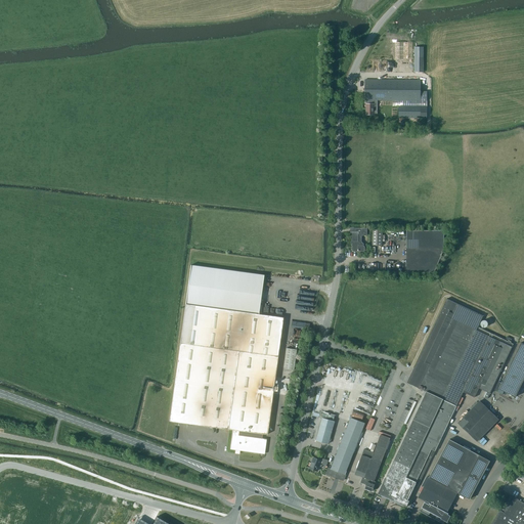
[(364,95),(364,100),(365,100),(365,115),(374,115),(374,114),(377,114),(377,100),(393,100),(398,100),(420,100),(421,92),(421,80),(365,80),(364,95)]
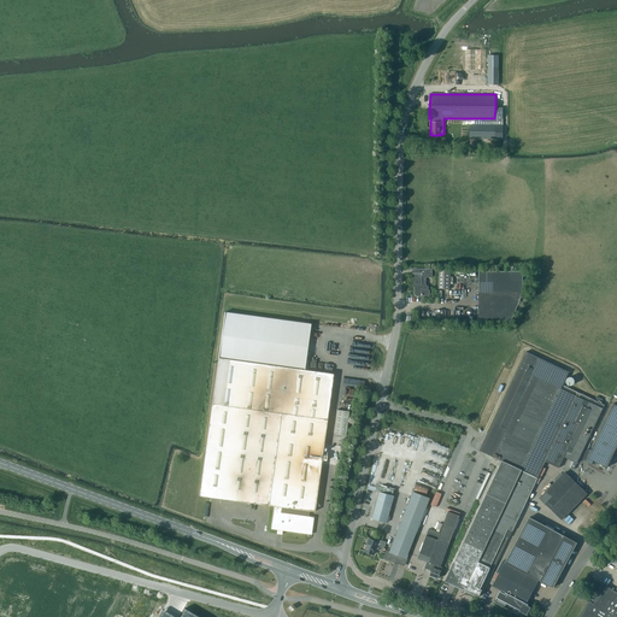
[(469,124),(469,139),(494,139),(503,139),(503,118),(494,118),(469,118),(469,124)]
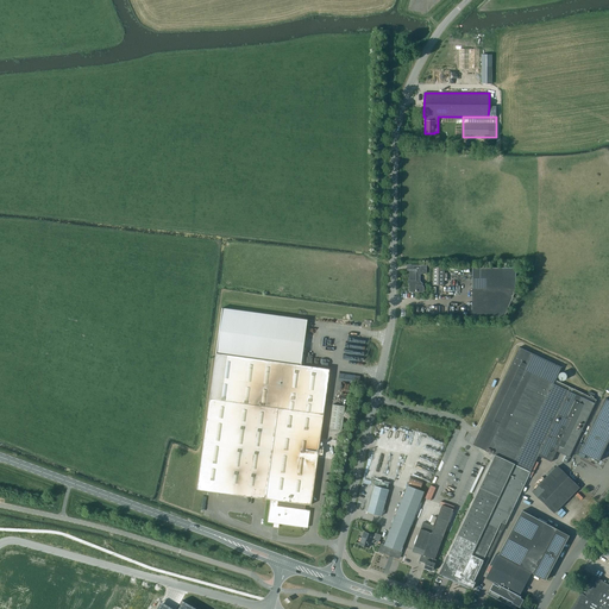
[(420,282),(420,274),(426,274),(426,264),(410,264),(409,290),(412,292),(422,292),(424,290),(424,287),(422,286),(422,283),(421,282),(420,282)]
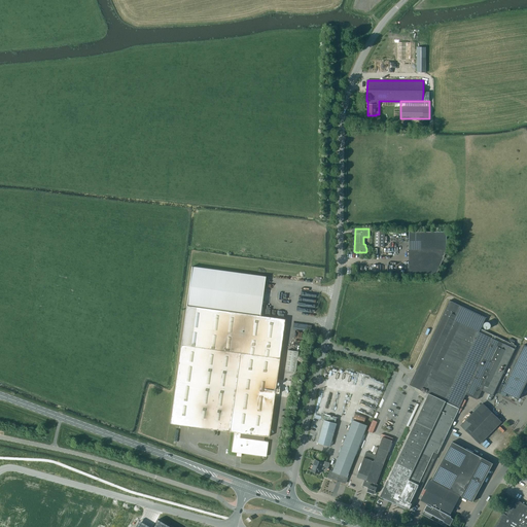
[(375,246),(384,247),(384,232),(375,232),(375,246)]
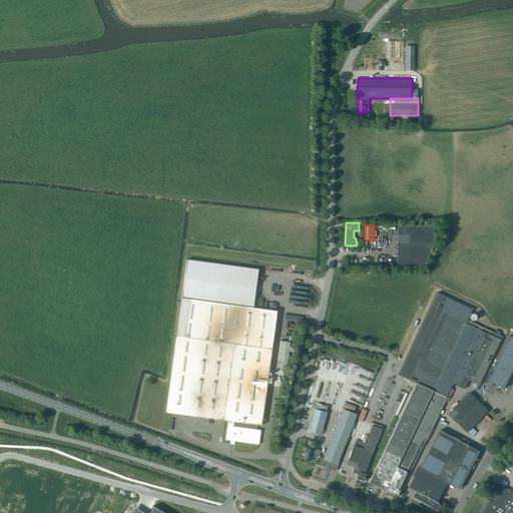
[(398,267),(425,267),(435,243),(435,225),(398,225),(398,267)]
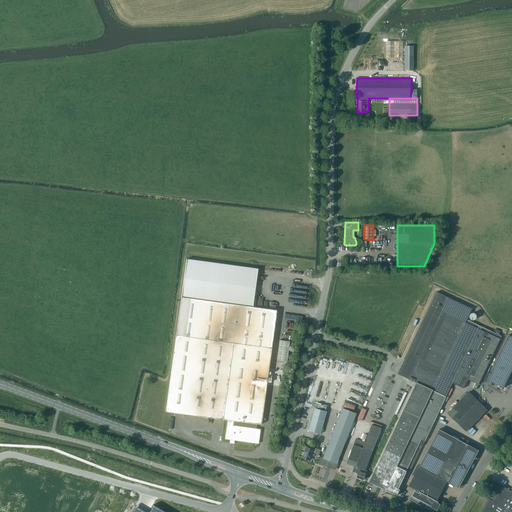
[(233,440),(258,443),(260,429),(255,428),(256,424),(261,425),(276,310),(252,307),(258,269),(186,259),(165,412),(227,420),(225,439),(231,440),(230,442),(233,442),(233,440)]
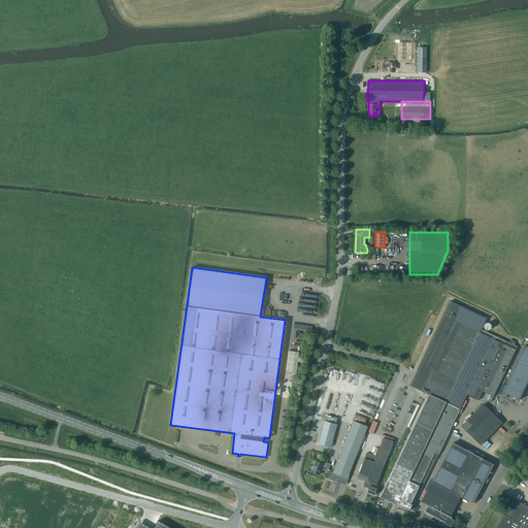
[(423,392),(429,395),(381,497),(409,510),(420,490),(421,491),(435,460),(435,461),(466,395),(479,400),(483,391),(491,395),(488,400),(491,402),(516,350),(517,347),(515,345),(515,344),(516,341),(510,339),(509,341),(513,342),(512,343),(482,330),(487,319),(450,301),(410,386),(422,391),(421,391),(423,392)]
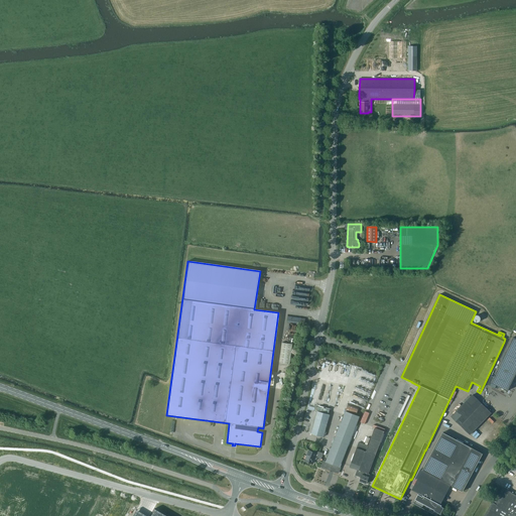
[(492,383),(508,390),(515,373),(515,339),(513,338),(494,377),(492,383)]
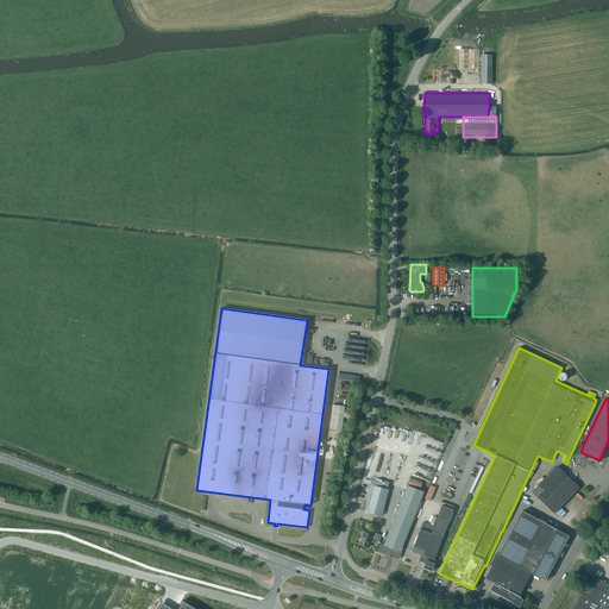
[(328,428),(341,429),(345,407),(332,405),(328,428)]
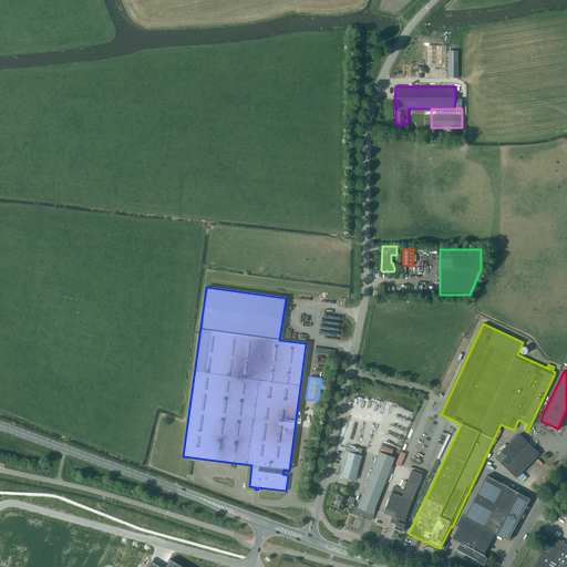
[(496,457),(516,477),(539,453),(528,443),(518,434),(509,443),(496,457)]
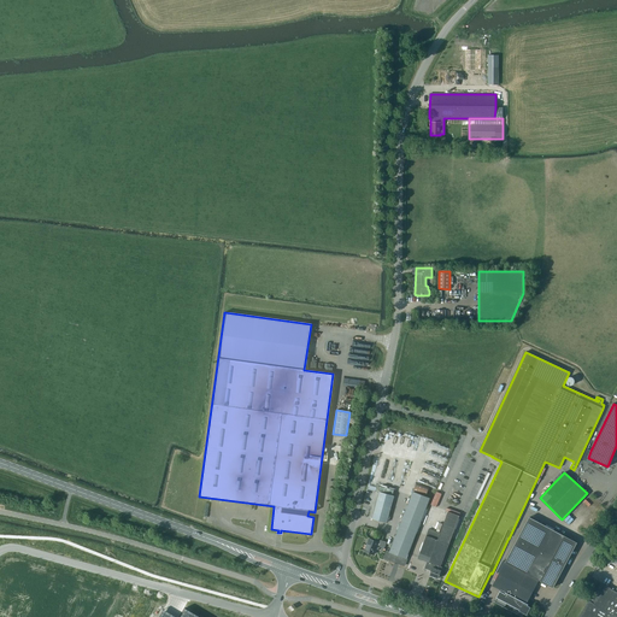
[(430,498),(427,497),(429,489),(416,483),(413,492),(389,552),(387,552),(386,558),(398,563),(405,565),(407,559),(406,559),(430,498)]
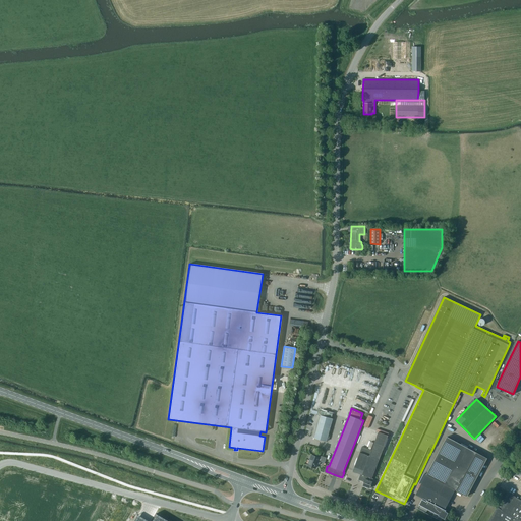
[(321,415),(314,438),(327,441),(333,418),(321,415)]
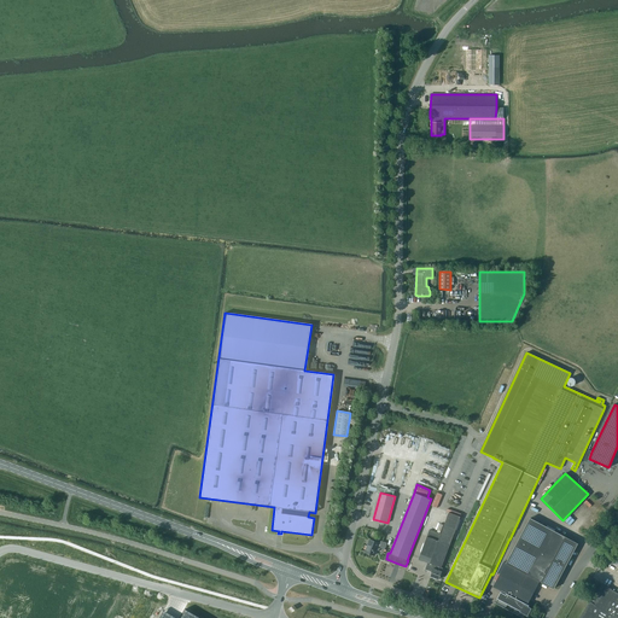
[(430,530),(419,559),(427,563),(425,569),(432,572),(430,576),(438,579),(443,567),(442,567),(460,517),(448,512),(441,534),(430,530)]
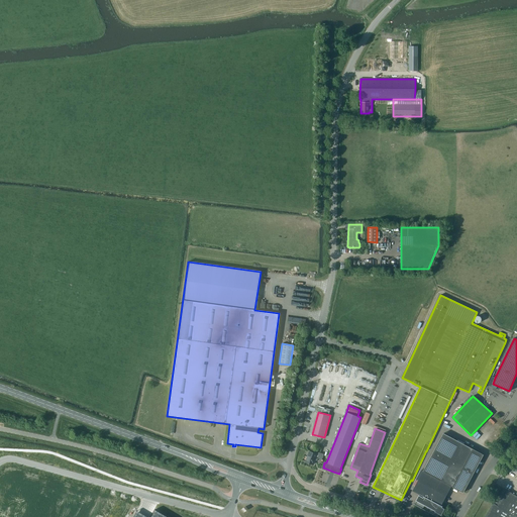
[(441,506),(451,486),(463,493),(484,455),(443,433),(413,491),(420,495),(420,496),(419,495),(416,501),(417,501),(415,505),(423,509),(424,505),(431,509),(430,512),(437,516),(438,514),(441,515),(444,509),(442,507),(441,506)]
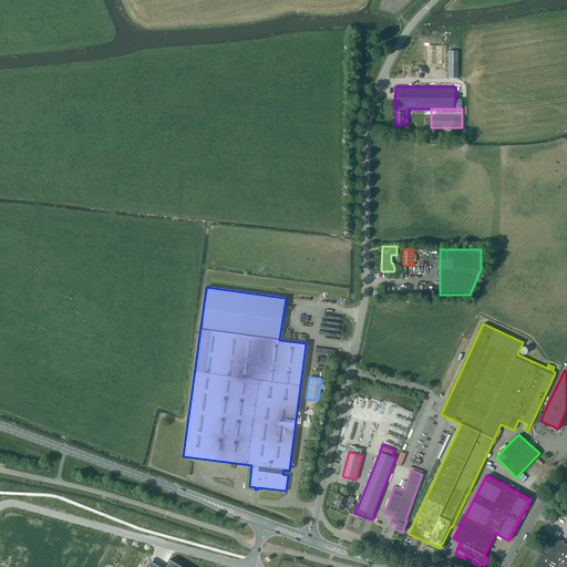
[(356,498),(346,495),(346,497),(340,495),(336,506),(343,509),(346,504),(348,505),(349,503),(353,504),(356,498)]
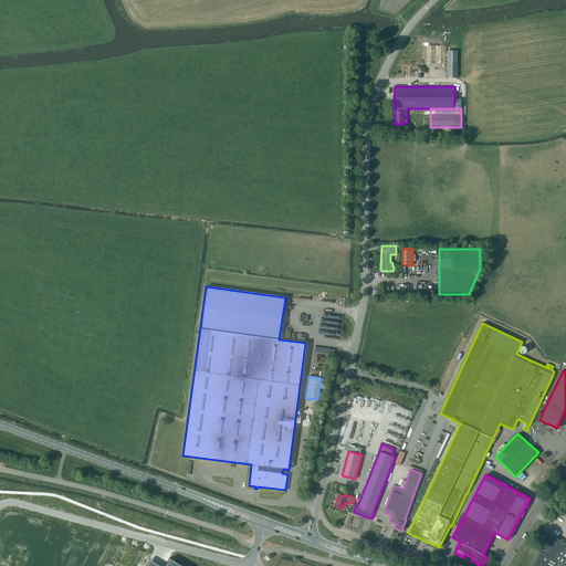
[(531,565),(562,565),(563,565),(565,565),(565,542),(565,543),(564,542),(555,536),(551,543),(548,542),(542,552),(540,551),(531,565)]
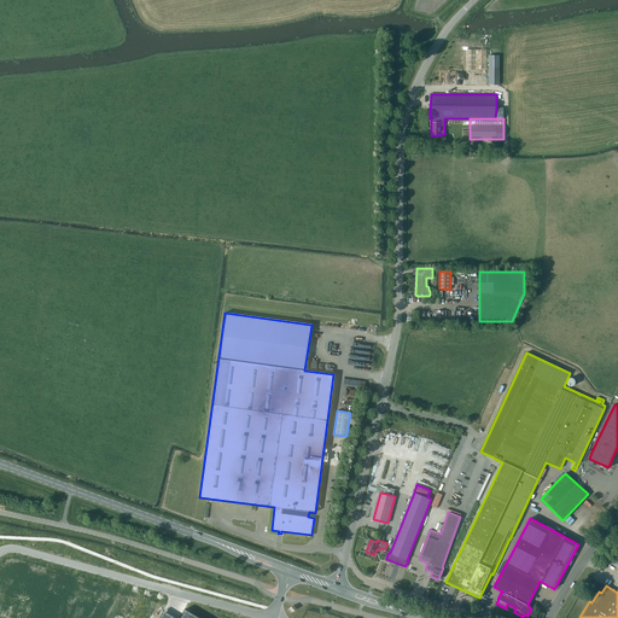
All buildings are outlined.
